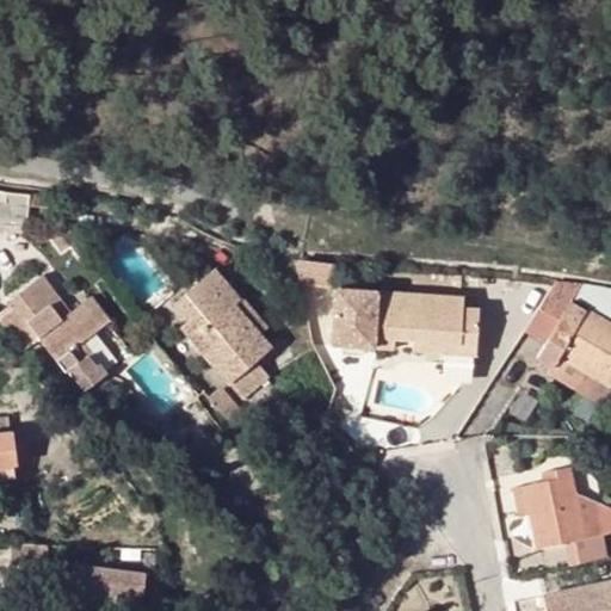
[(29,207),(30,193),(6,191),(6,204),(29,207)]
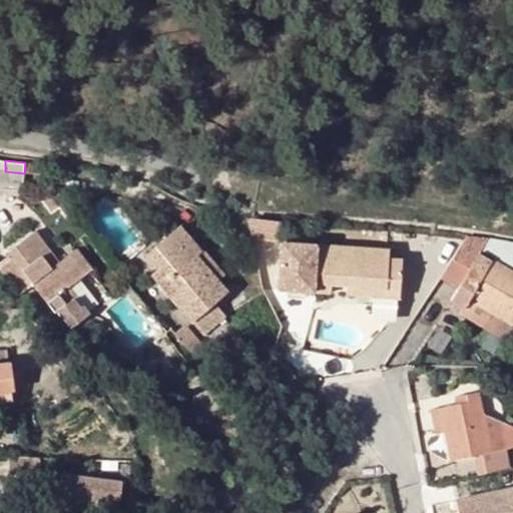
[(44,175),(45,164),(25,162),(24,173),(44,175)]
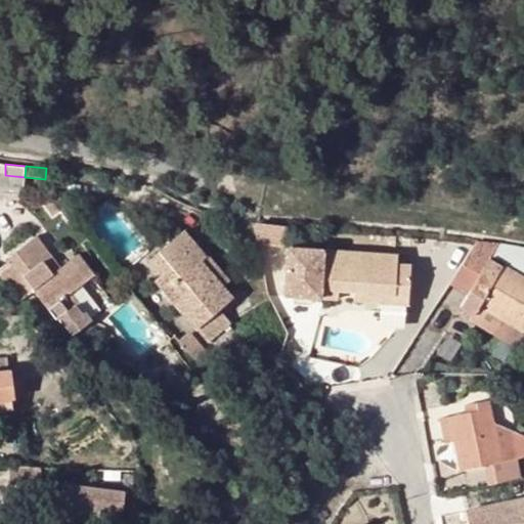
[(260,221),(260,243),(288,243),(288,222),(260,221)]
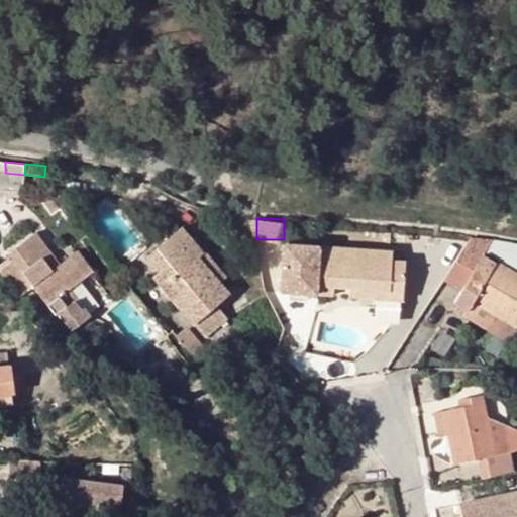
[(189,285),(173,300),(205,338),(226,319),(215,306),(228,295),(204,267),(198,272),(192,264),(197,259),(202,253),(181,229),(146,257),(159,273),(167,284),(180,274),(189,285)]
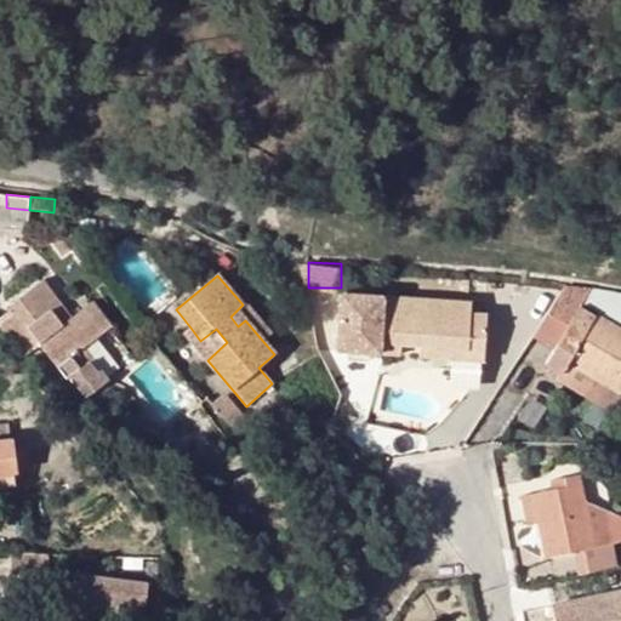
[(620,294),(603,286),(594,308),(620,318),(620,294)]
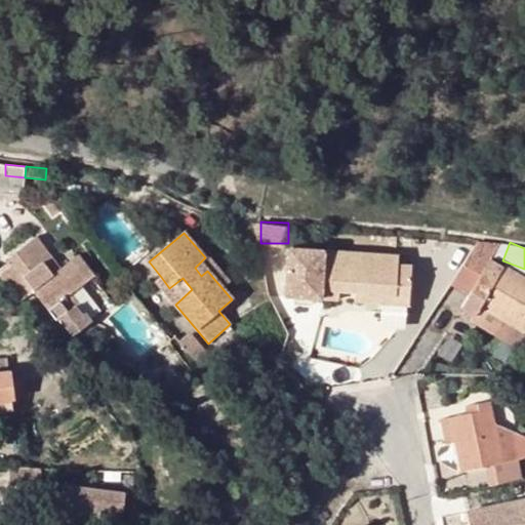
[(461,277),(475,286),(491,260),(498,247),(482,244),(461,277)]
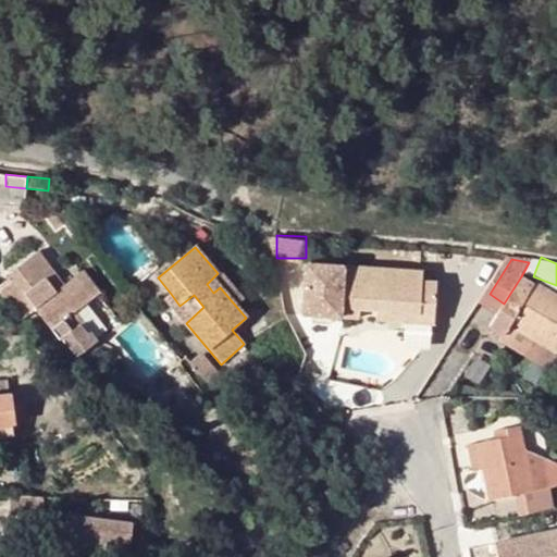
[(338,326),(376,268),(332,264),(331,274),(317,273),(313,324),(338,326)]
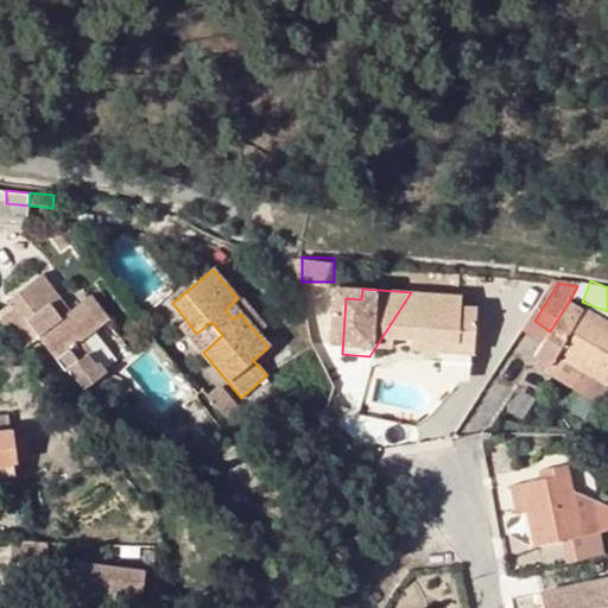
[(441,352),(473,353),(476,308),(461,306),(461,296),(411,292),(375,348),(392,348),(393,336),(412,339),(411,350),(441,352)]
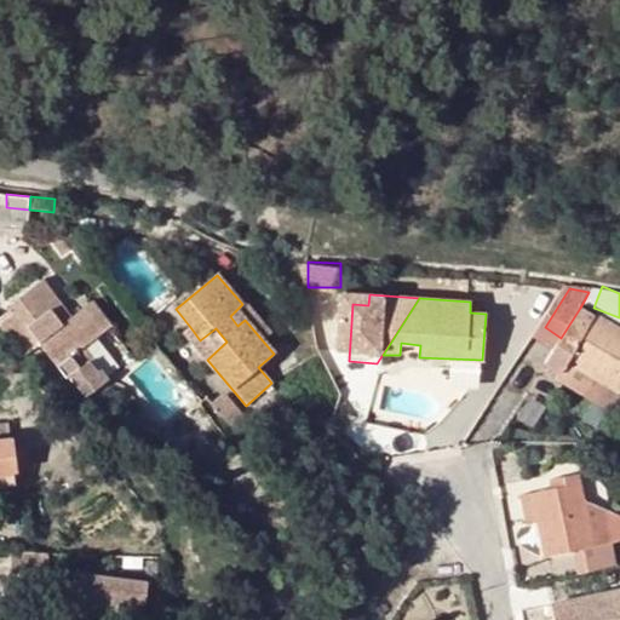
[(91,300),(80,308),(99,334),(109,325),(91,300)]
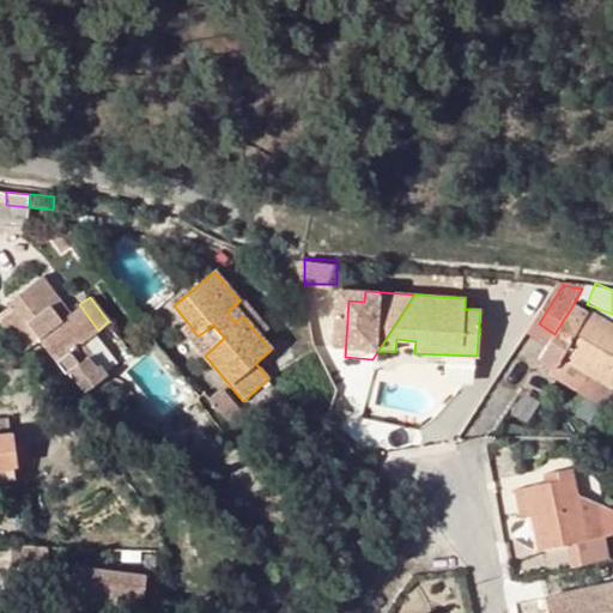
[(481,299),(465,298),(465,309),(480,310),(481,299)]
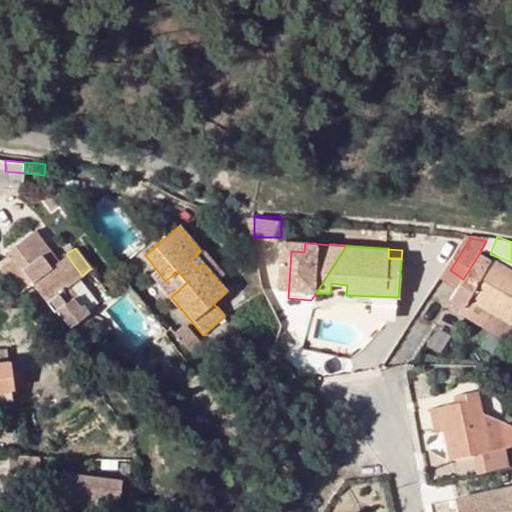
[(29,278),(8,295),(28,311),(36,317),(50,304),(55,311),(58,308),(71,325),(88,312),(76,294),(64,304),(57,294),(70,285),(82,276),(66,254),(57,262),(47,250),(22,269),(29,278)]
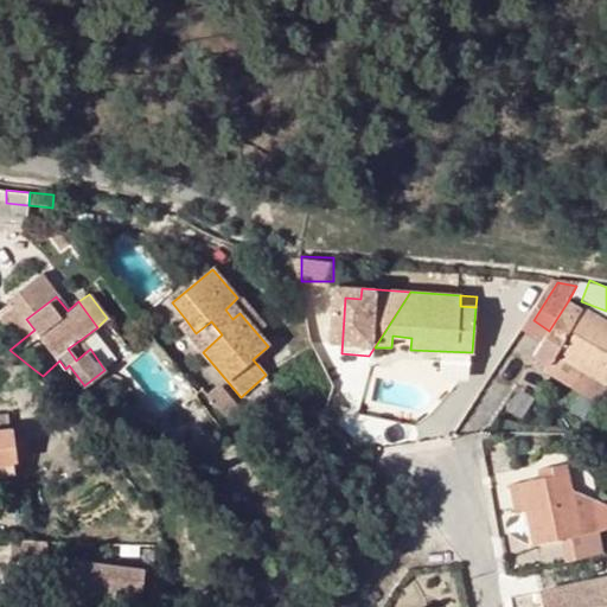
[(606,323),(573,302),(568,301),(549,331),(535,356),(550,366),(556,355),(606,385),(606,323)]
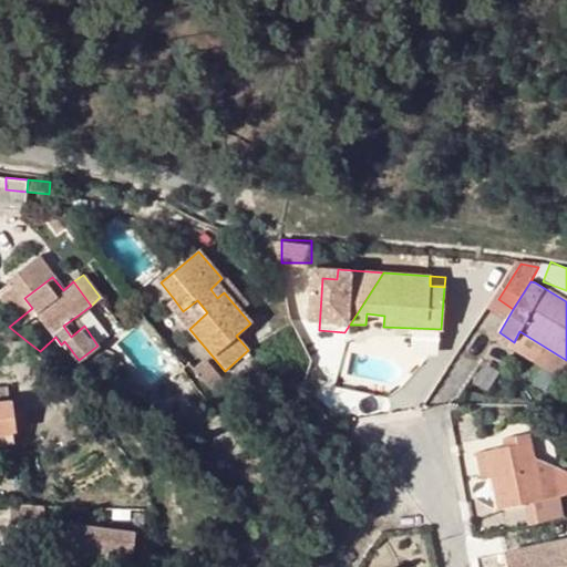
[(224,292),(216,284),(210,289),(217,298),(224,292)]
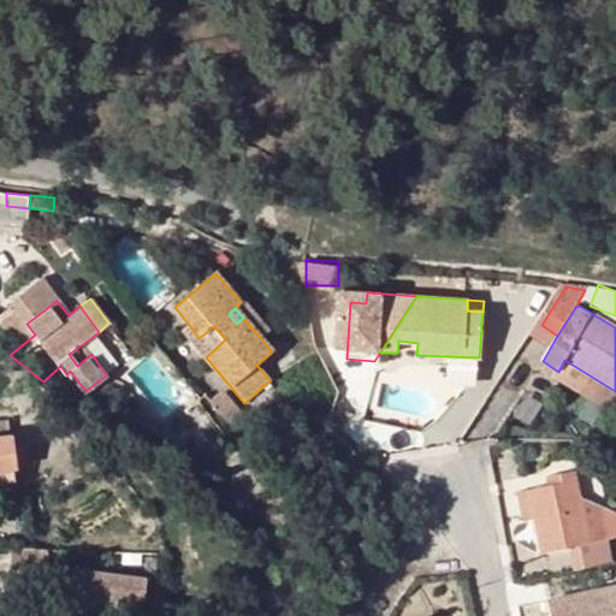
[(182,331),(206,357),(225,339),(214,326),(199,338),(189,325),(182,331)]
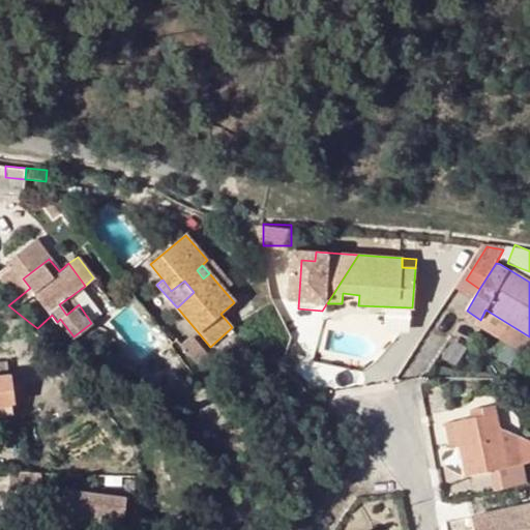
[(79,304),(72,295),(59,304),(66,315),(79,304)]
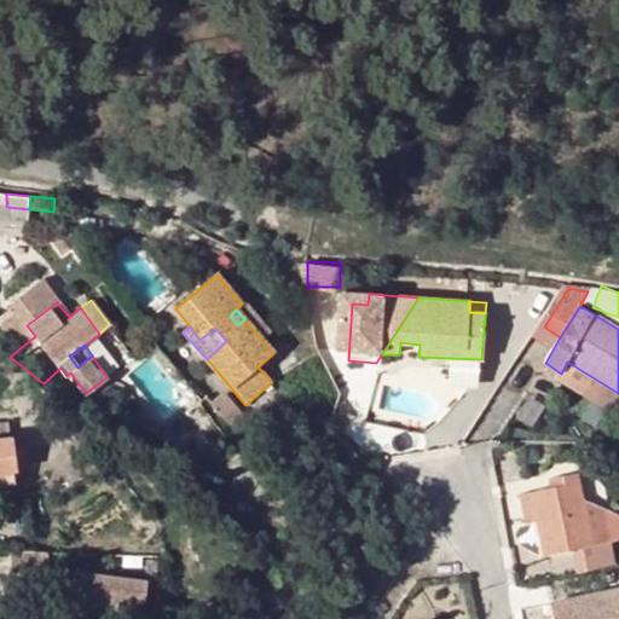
[(481,370),(481,359),(449,358),(449,368),(481,370)]
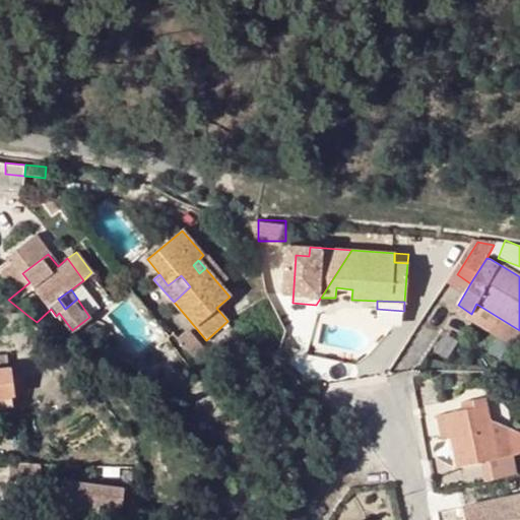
[(0,397),(11,396),(6,356),(0,356),(0,397)]
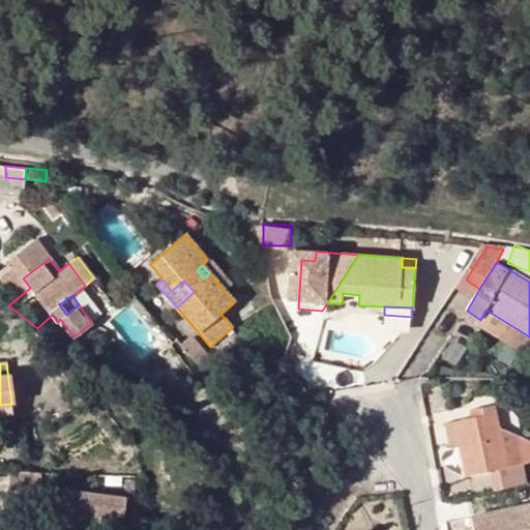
[(0,418),(13,417),(11,404),(0,405),(0,418)]
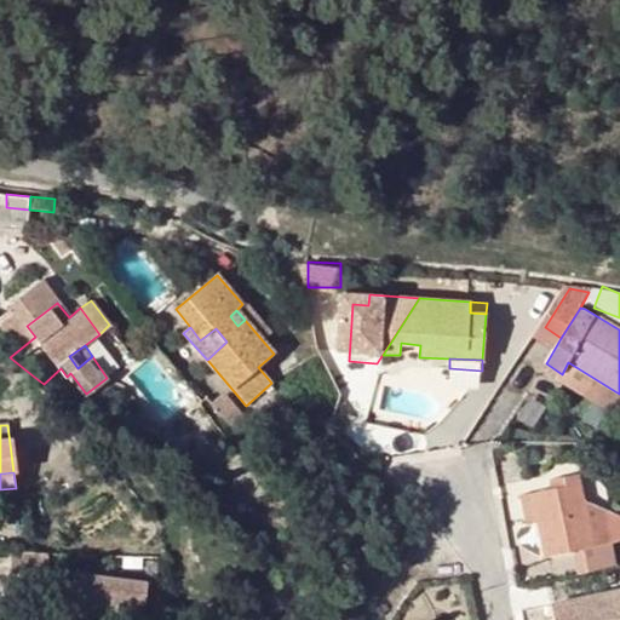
[(545,556),(612,543),(606,516),(587,518),(584,503),(578,474),(561,477),(562,486),(551,488),(532,492),(538,521),(545,556)]
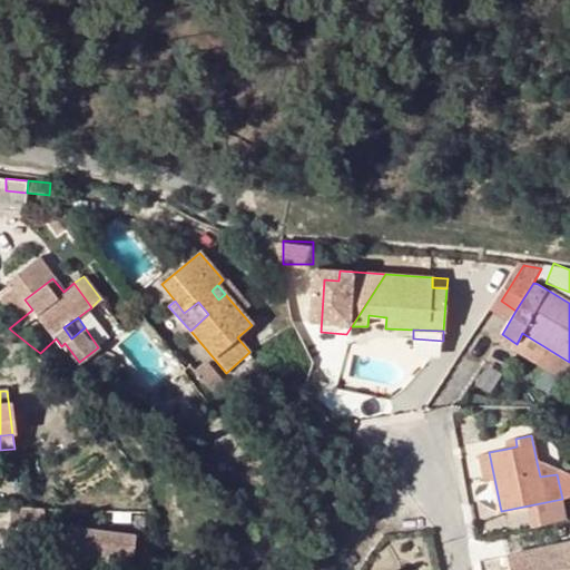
[(517,446),(516,439),(504,440),(507,449),(517,446)]
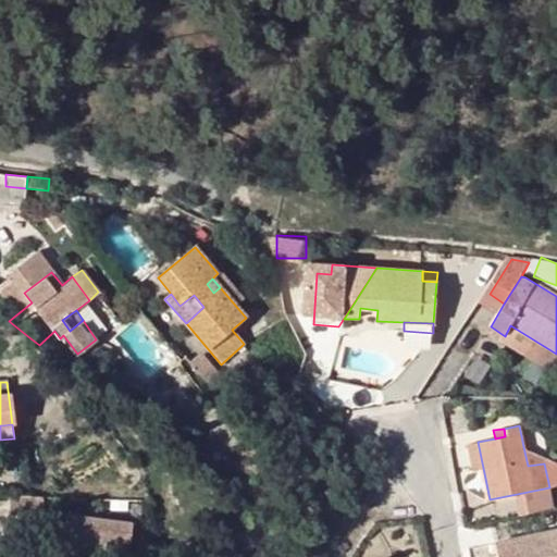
[(483,468),(478,442),(470,443),(475,470),(483,468)]
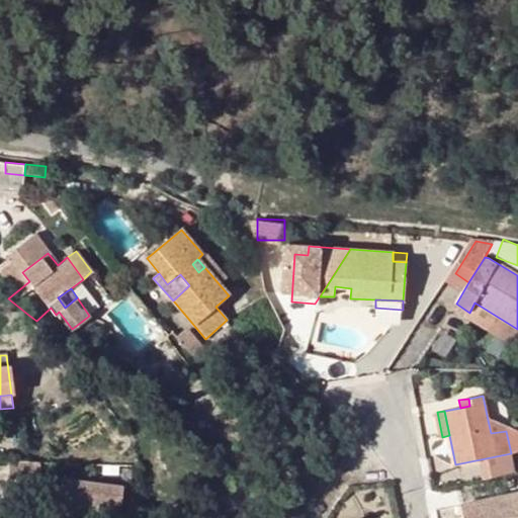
[(506,431),(511,453),(517,451),(517,430),(488,420),(491,433),(506,431)]
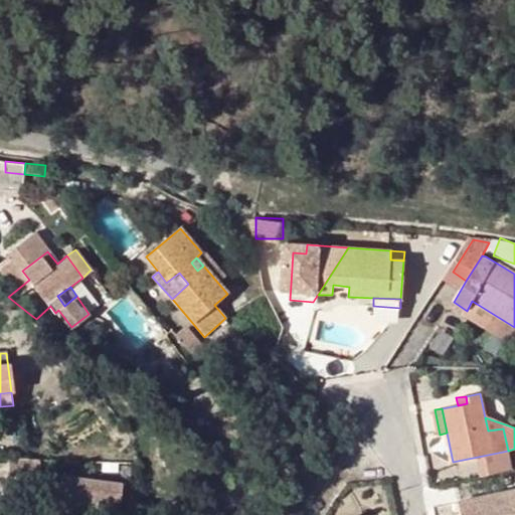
[(41,460),(11,457),(9,472),(40,475),(41,460)]
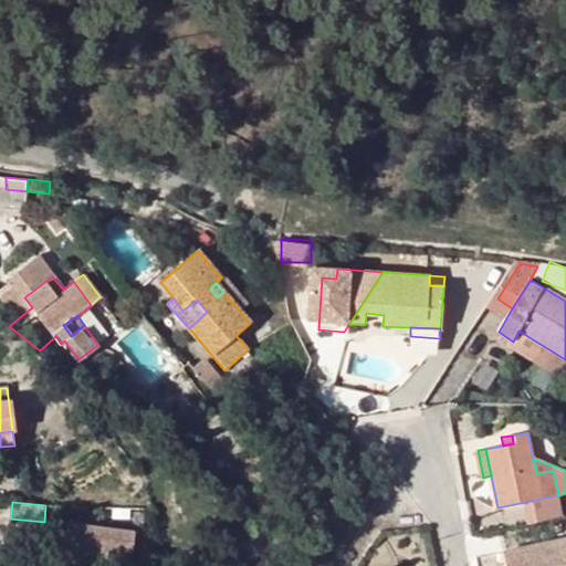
[(130,565),(135,532),(69,523),(62,565),(130,565)]
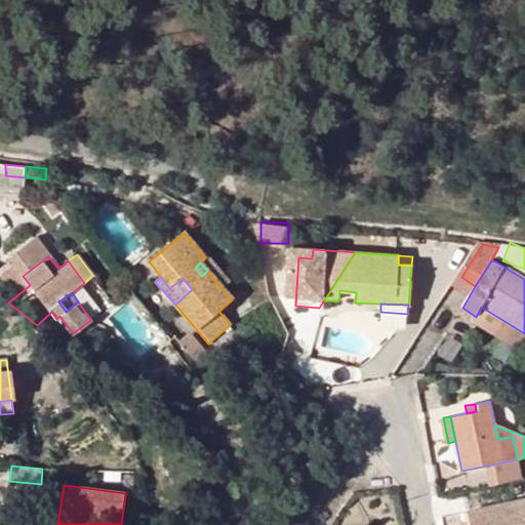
[(524,524),(524,499),(468,513),(470,524),(524,524)]
